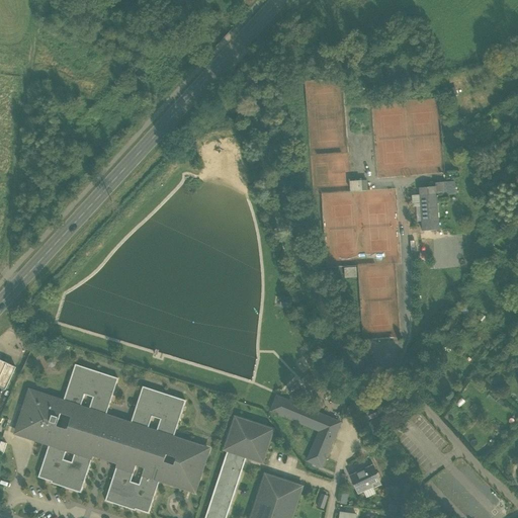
[(435,183),(436,187),(436,196),(443,195),(454,194),(453,182),(442,183),(442,182),(435,183)]
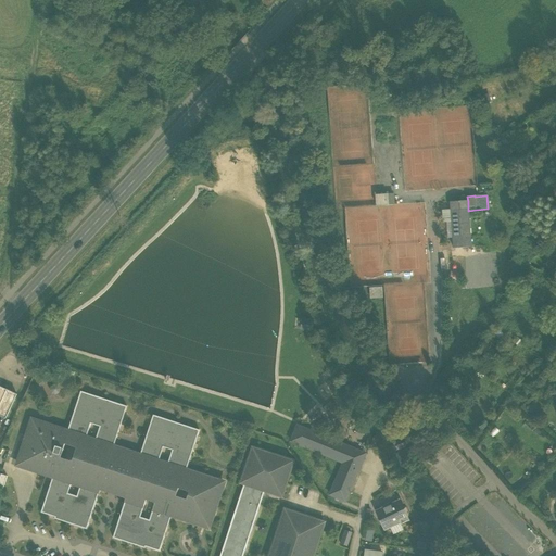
[(470,247),(468,211),(468,201),(450,202),(451,210),(452,224),(454,226),(454,241),(453,241),(453,248),(470,247)]
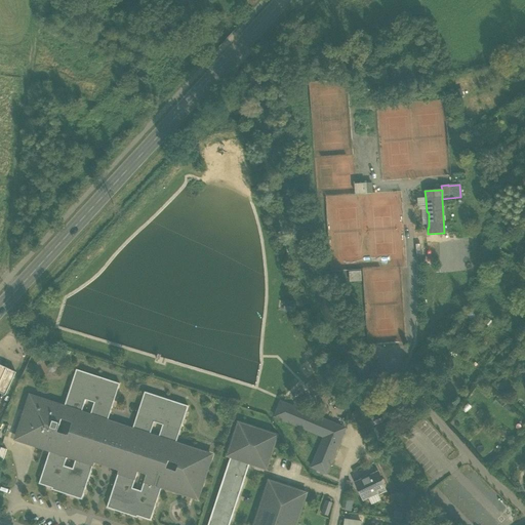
[(427,211),(426,198),(417,199),(418,211),(421,211),(422,225),(427,225),(428,228),(429,228),(429,213),(427,211)]
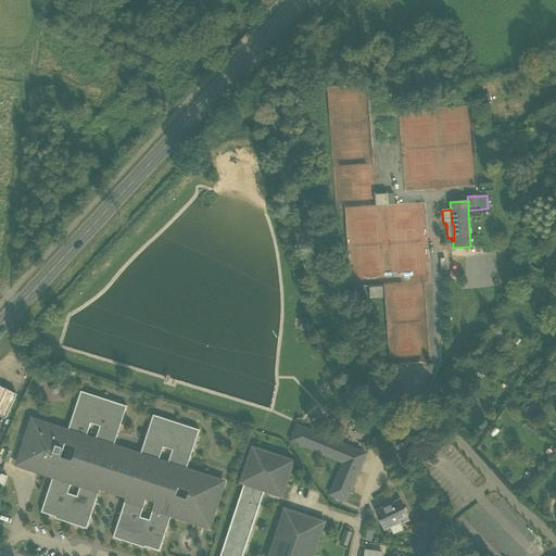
[(1,388),(0,387),(0,416),(5,418),(16,394),(11,392),(1,388)]
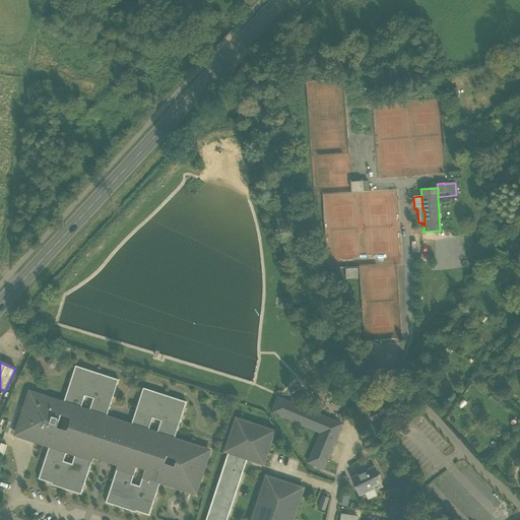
[(130,430),(105,421),(119,380),(75,366),(63,403),(30,393),(16,435),(50,446),(39,479),(52,483),(51,485),(81,495),(94,454),(119,462),(106,503),(135,513),(136,511),(149,516),(160,482),(195,494),(209,451),(174,440),(186,402),(143,388),(130,430)]
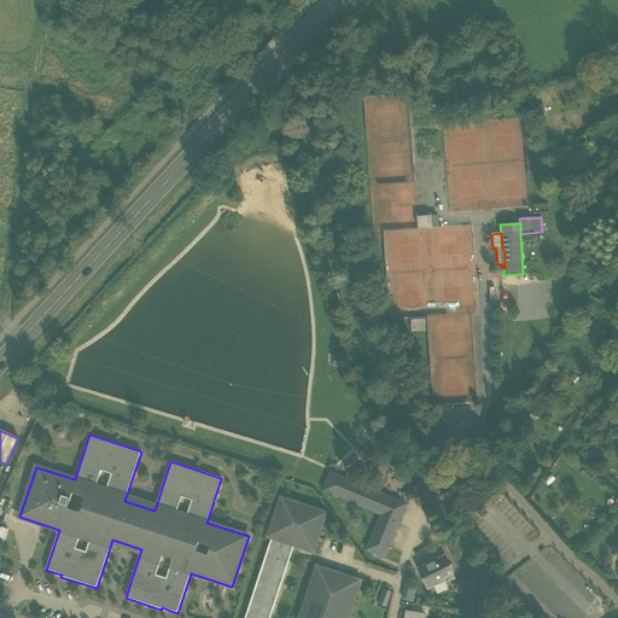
[(404,507),(332,477),(326,491),(324,490),(324,491),(380,514),(366,551),(384,558),(404,507)]
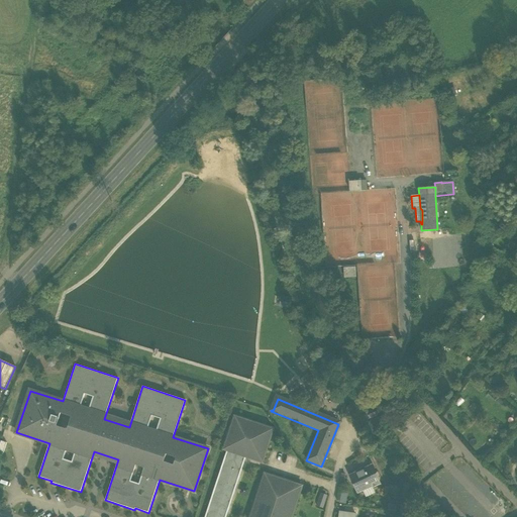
[(225,516),(245,457),(262,462),(273,429),(234,416),(223,449),(226,450),(204,516),(225,516)]
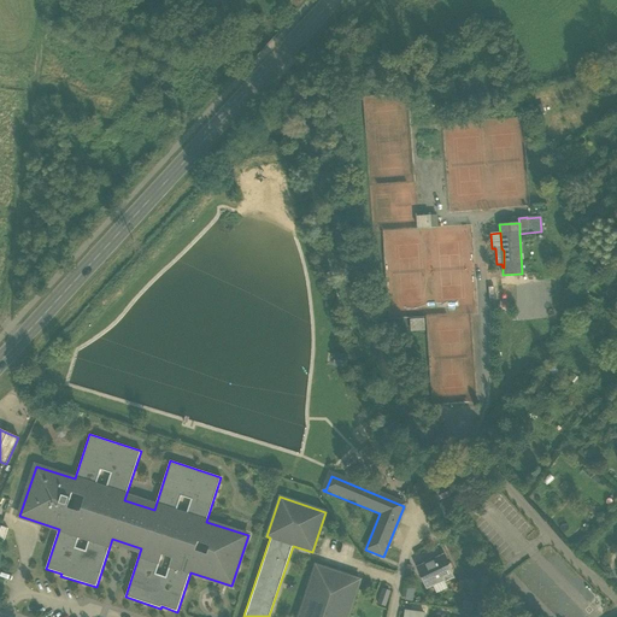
[(444,556),(418,568),(427,587),(444,580),(444,582),(454,577),(444,556)]
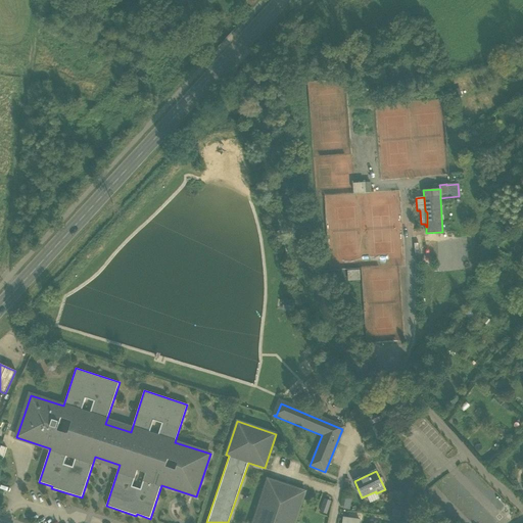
[(294,522),(305,491),(268,479),(252,522),(294,522)]
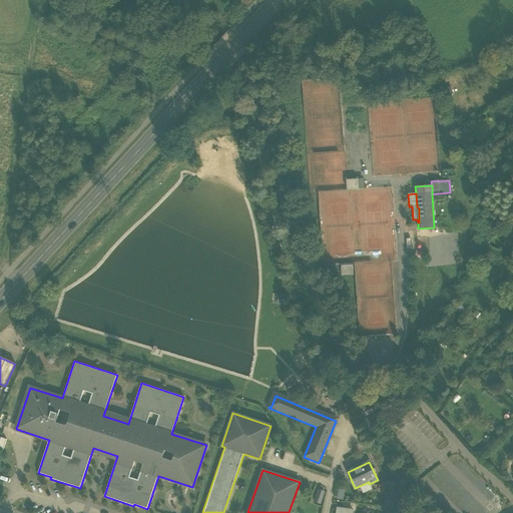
[(324,492),(319,490),(315,502),(320,504),(324,492)]
